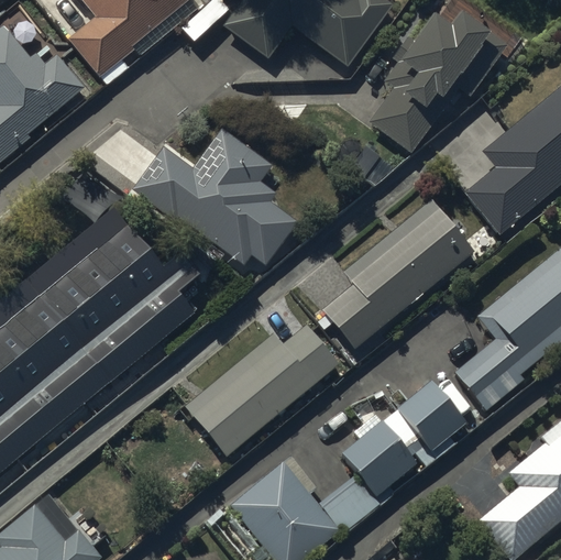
[(108,85),(129,67),(123,61),(136,51),(133,46),(193,0),(79,0),(94,17),(68,37),(100,78),(102,77),(108,85)]
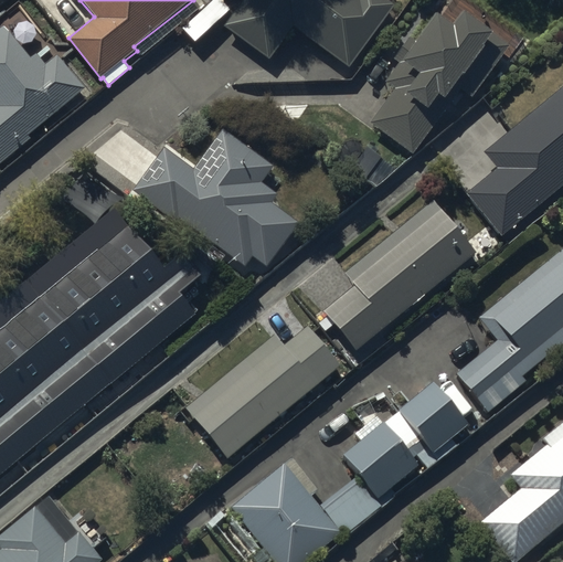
[(230,10),(220,0),(213,0),(182,28),(194,41),(230,10)]
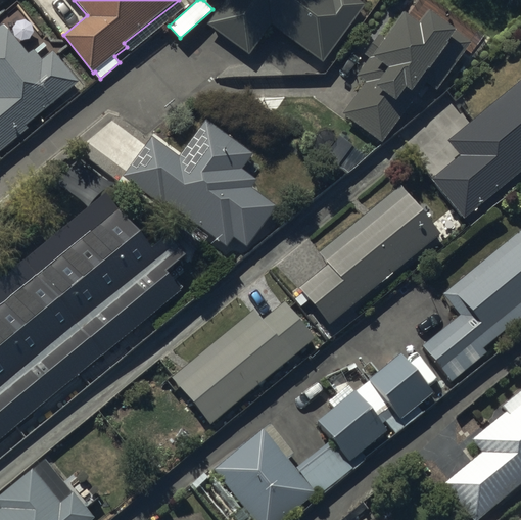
[(231,0),(215,21),(248,48),(271,19),(325,62),(369,5),(362,0),(231,0)]
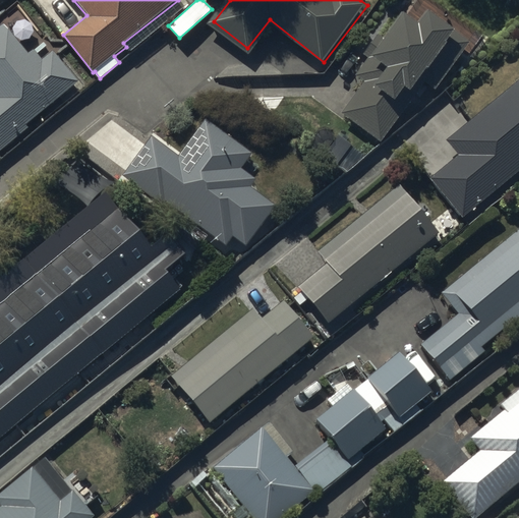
[(353,88),(338,109),(382,141),(425,81),(437,90),(470,42),(425,10),(416,23),(400,11),(383,37),(378,33),(364,52),(369,56),(355,75),(363,81),(357,91),(353,88)]
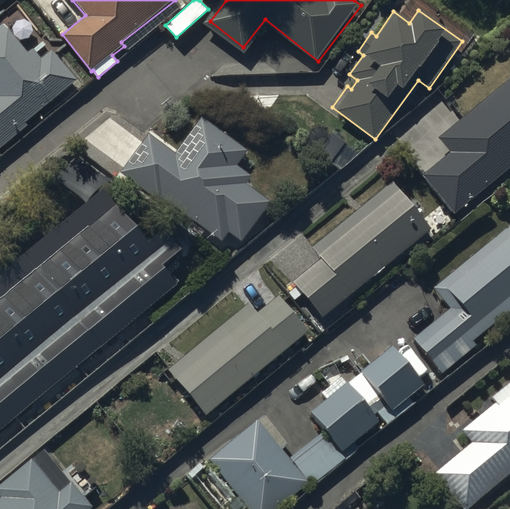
[(6,22),(0,25),(0,146),(27,125),(25,122),(79,81),(55,49),(43,58),(34,48),(29,52),(6,22)]
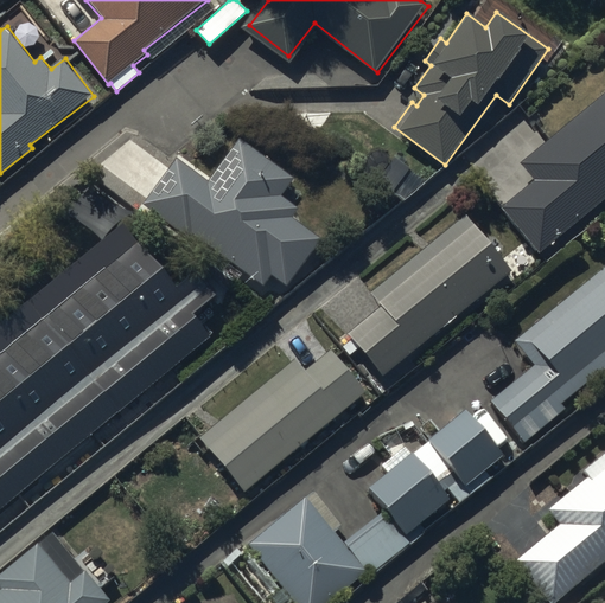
[(604,95),(520,164),(534,181),(502,207),(542,257),(604,206),(604,95)]
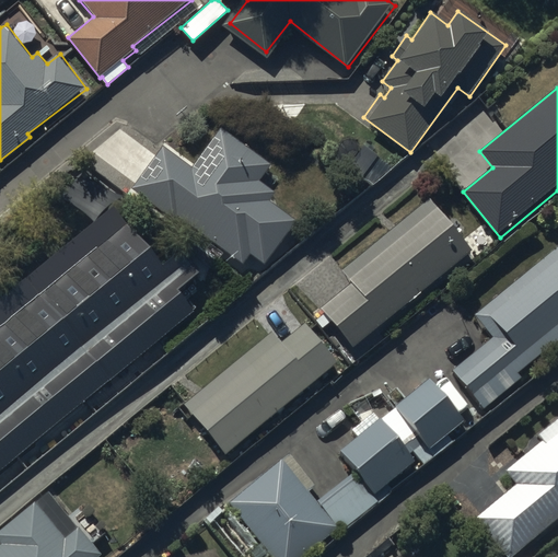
[(163,144),(130,188),(175,221),(178,216),(244,264),(251,254),(265,265),(298,220),(270,200),(276,194),(258,181),(271,163),(221,126),(193,165),(163,144)]
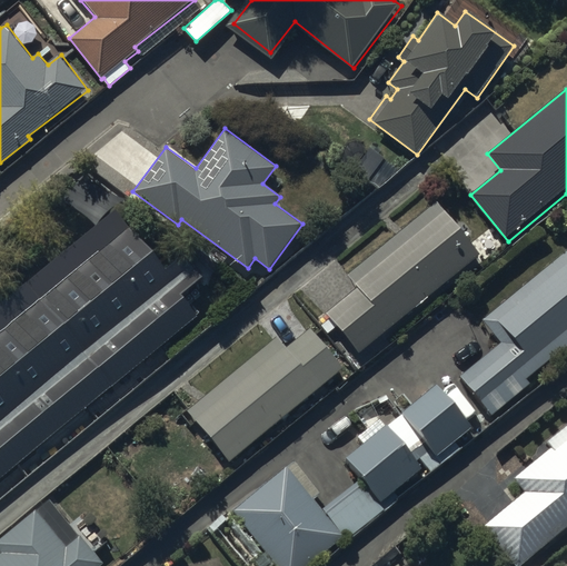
[(356,286),(326,309),(358,351),(480,256),(437,200),(345,272),(356,286)]
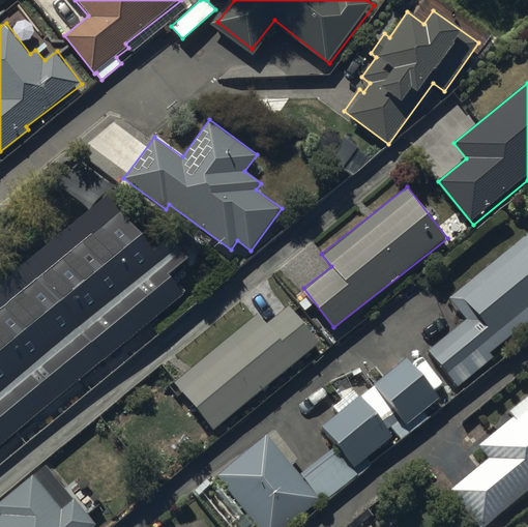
[(0,457),(110,368),(94,349),(115,332),(125,345),(149,326),(151,329),(192,297),(177,281),(198,263),(175,236),(151,255),(105,198),(51,241),(63,257),(12,298),(0,283),(0,457)]
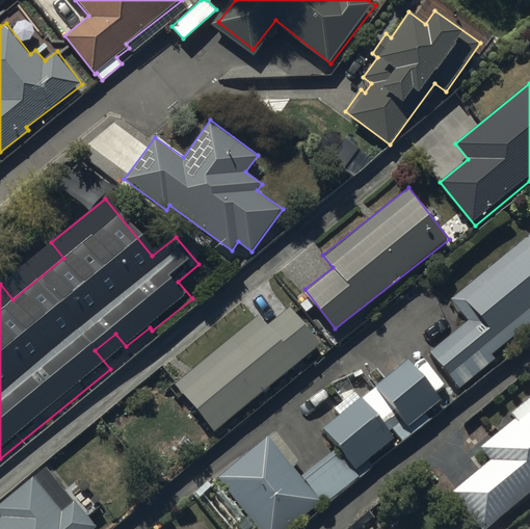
[(467,319),(429,349),(460,388),(497,359),(492,351),(524,325),(529,332),(529,233),(450,297),(467,319)]
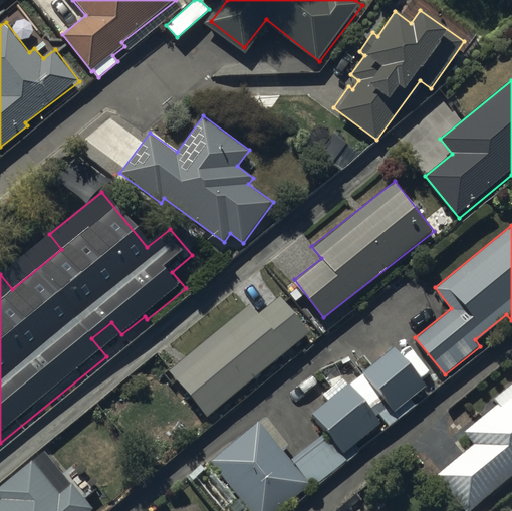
[(249,303),(168,368),(207,417),(311,332),(280,293),(257,312),(249,303)]
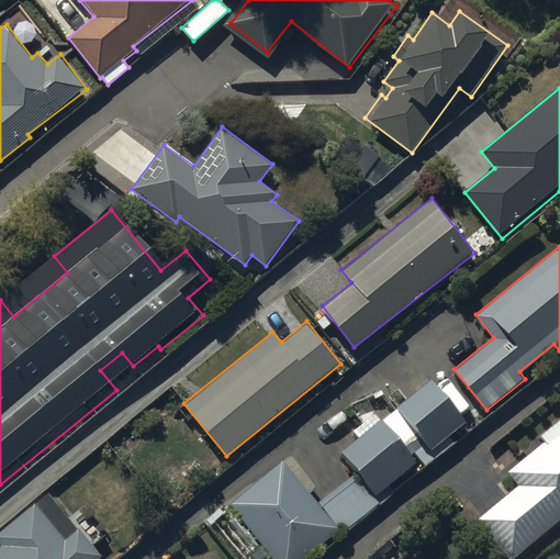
[(289,453),(230,501),(277,558),(302,558),(340,529),(345,535),(398,491),(391,483),(416,464),(404,448),(409,444),(425,465),(454,442),(448,435),(466,421),(430,379),(382,418),(374,410),(351,428),(359,437),(342,451),(353,464),(333,479),(339,487),(317,503),(309,492),(316,487),(289,453)]
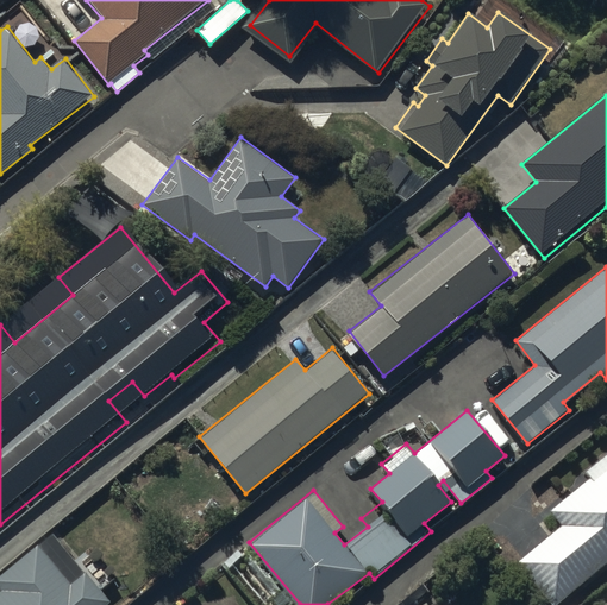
[(555,604),(606,563),(606,453),(582,473),(587,479),(550,509),(562,524),(518,560),(554,604),(555,604)]
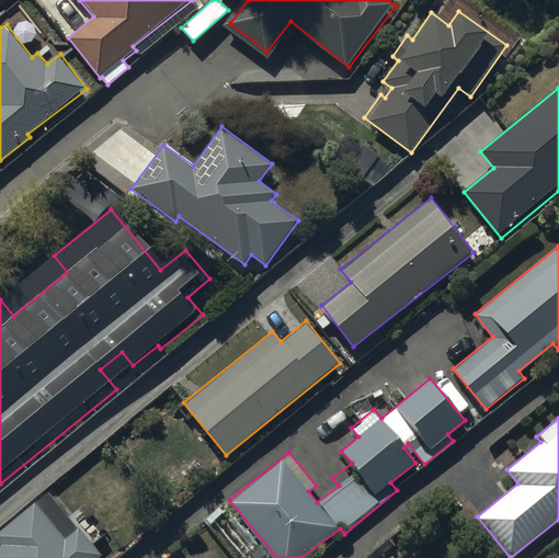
[(0,543),(3,548),(0,550),(0,557),(103,557),(104,557),(95,548),(109,537),(86,509),(72,520),(52,494),(0,537),(0,543)]
